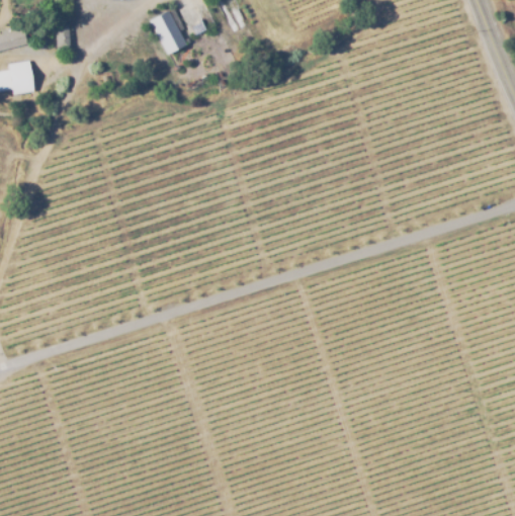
[(195,36),(176,0),(206,0),(219,23),(195,36)]
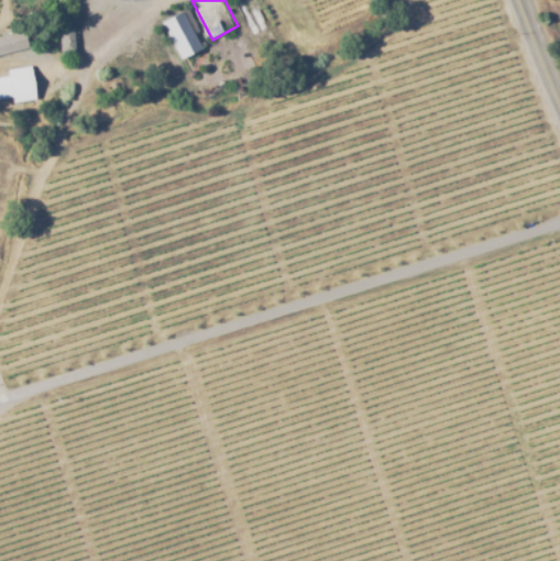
[(163,22),(184,12),(202,47),(183,58),(163,22)]
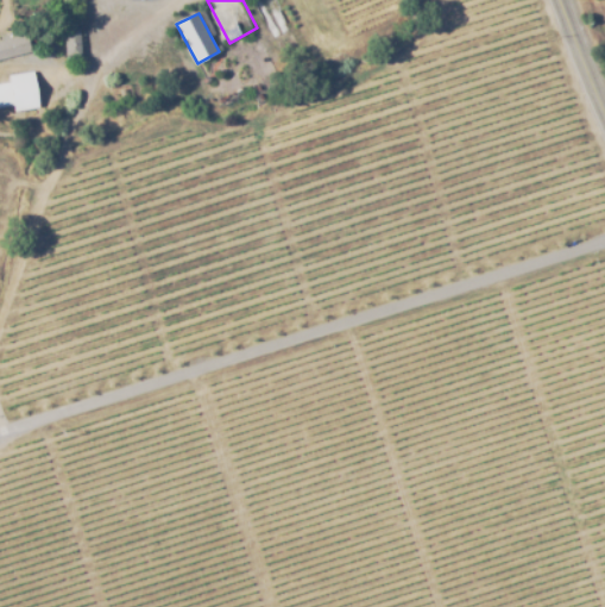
[(68,55),(67,27),(86,27),(87,54),(68,55)]
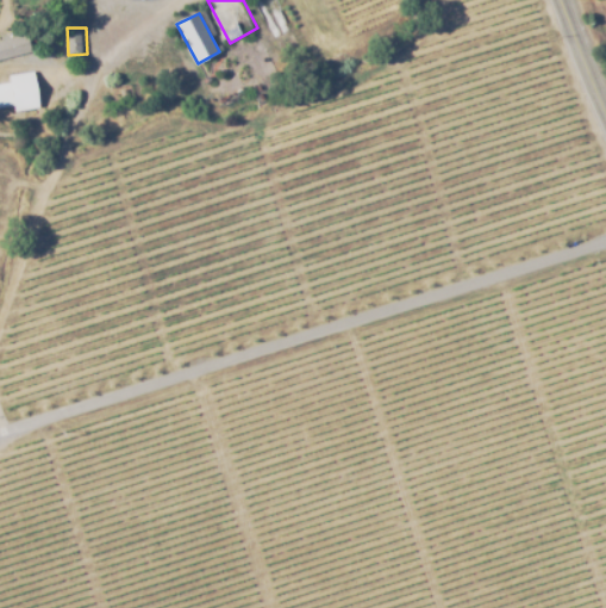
[(0,41),(26,33),(31,51),(0,60),(0,41)]
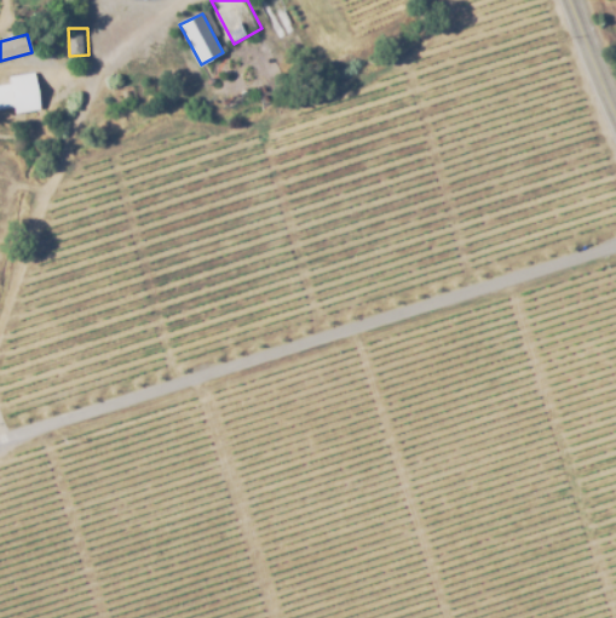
[(0,84),(12,83),(11,76),(35,73),(41,108),(16,113),(15,106),(0,108),(0,84)]
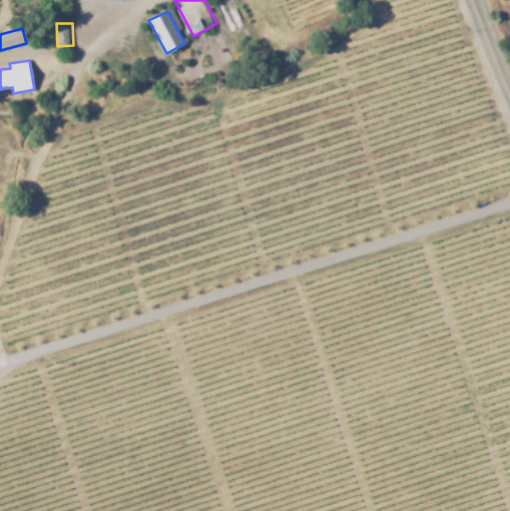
All buildings are outlined.
